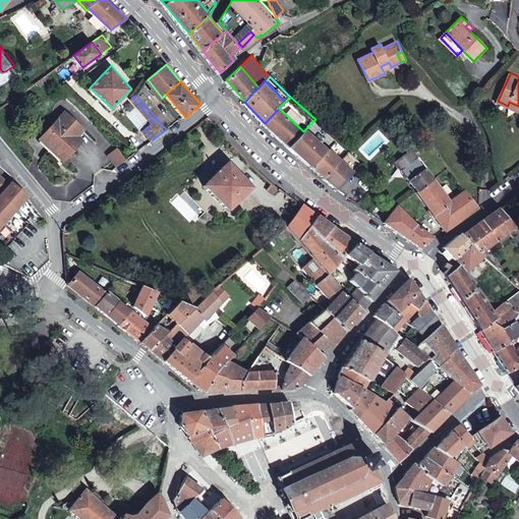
[(518,106),(509,102),(508,106),(518,111),(518,106)]
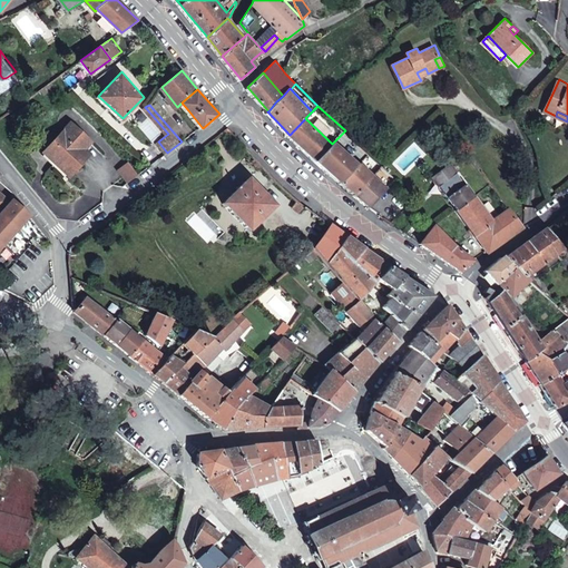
[(332,144),(305,118),(290,135),(316,160),(332,144)]
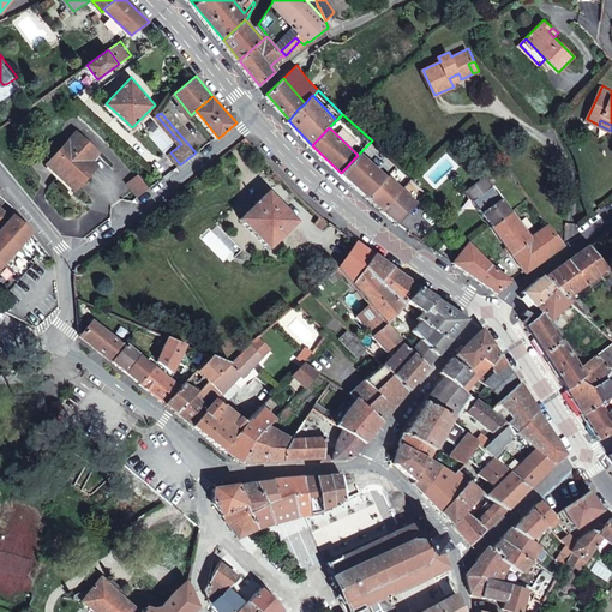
[(100,151),(78,131),(48,162),(65,179),(69,175),(77,183),(82,178),(84,180),(99,165),(93,160),(100,151)]
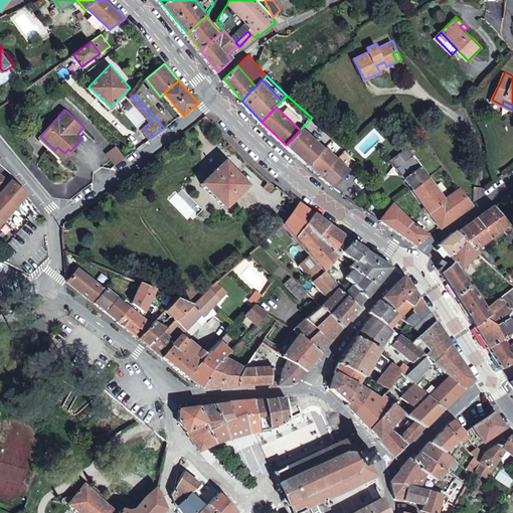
[(334,138),(312,118),(302,128),(324,148),(326,146),(334,138)]
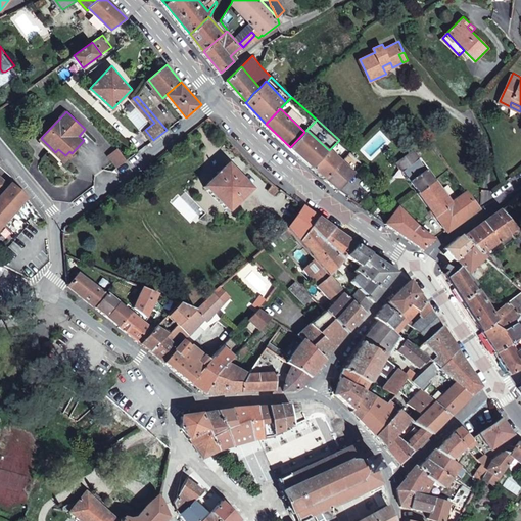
[(329,150),(306,130),(304,132),(290,147),(313,167),(329,150)]
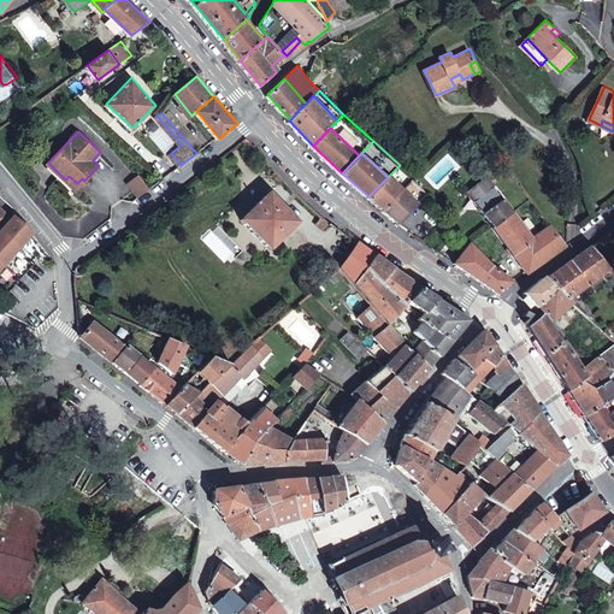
[(400,165),(390,175),(403,188),(405,189),(415,179),(400,165)]
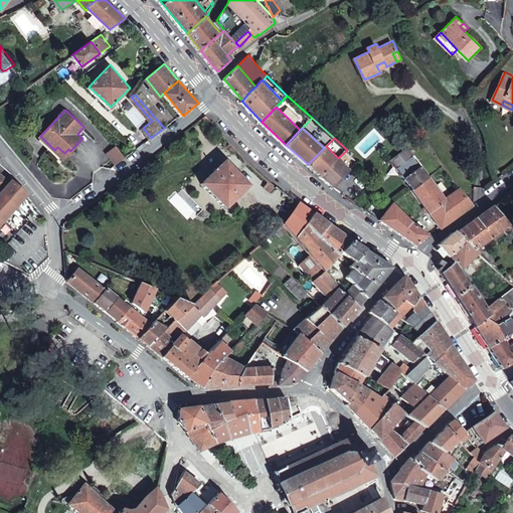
[(238,148),(234,144),(232,141),(228,145),(231,147),(235,151),(238,148)]
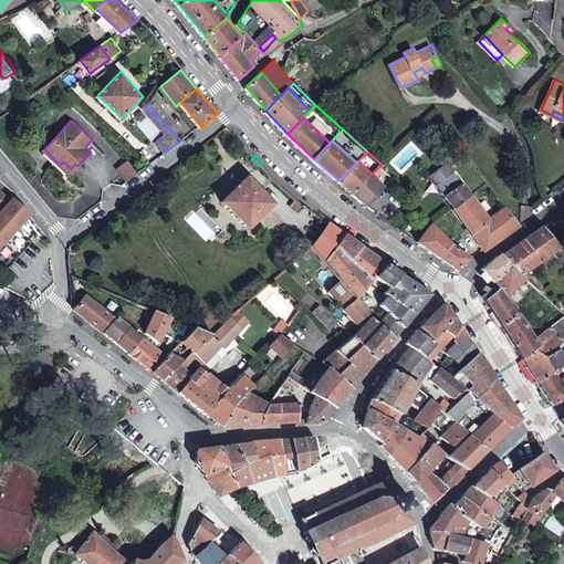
[(139,173),(129,160),(123,165),(133,177),(139,173)]
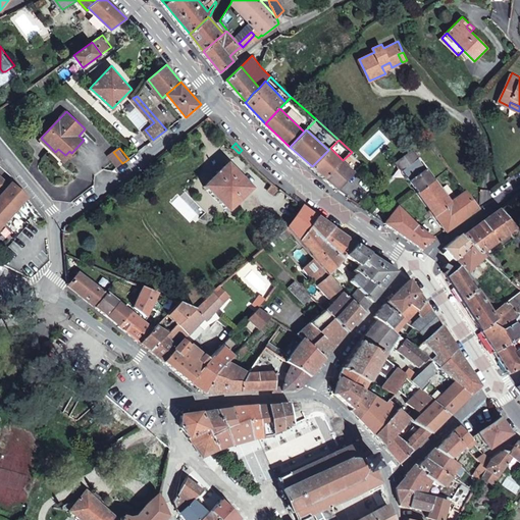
[(325,177),(343,160),(342,159),(330,148),(328,150),(312,166),(325,177)]
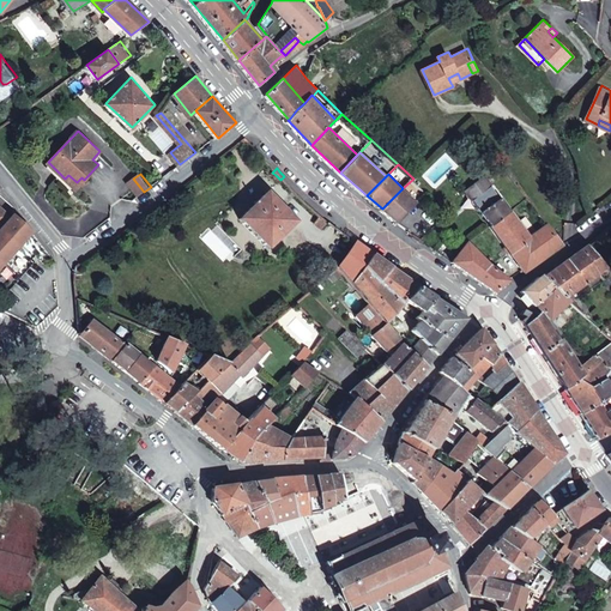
[(77,182),(68,175),(65,179),(76,188),(80,185),(77,182)]
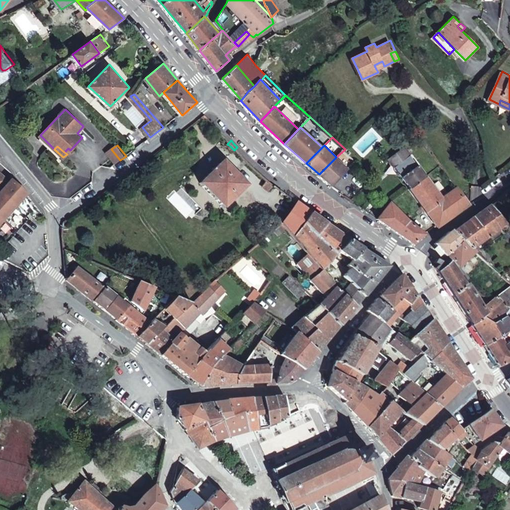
[(420,165),(406,147),(391,159),(411,187),(427,175),(420,165)]
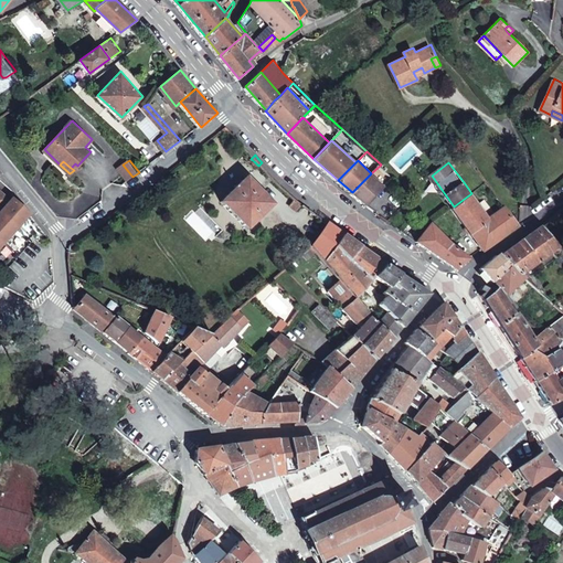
[(394,177),(381,165),(371,173),(384,186),(394,177)]
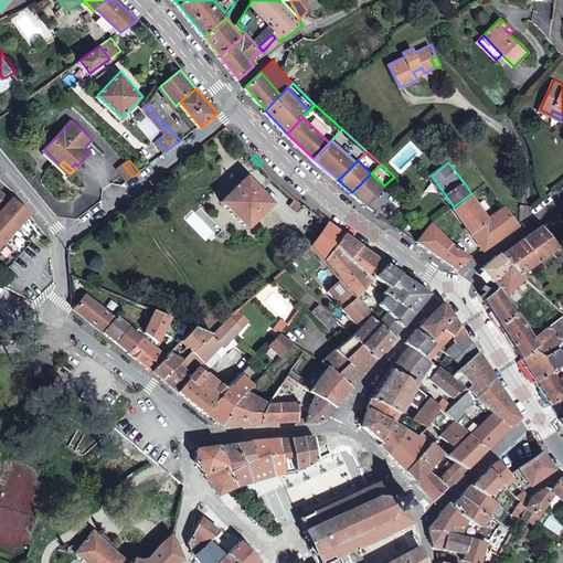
[(466,180),(457,168),(454,170),(464,182),(466,180)]
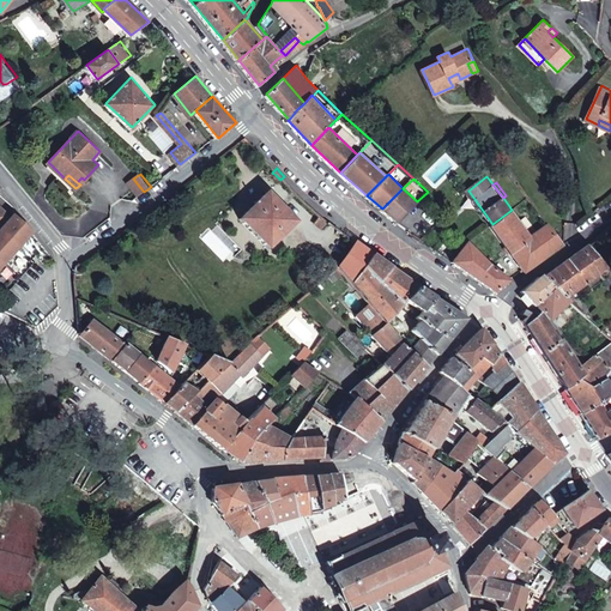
[(417,201),(403,188),(382,209),(398,222),(417,201)]
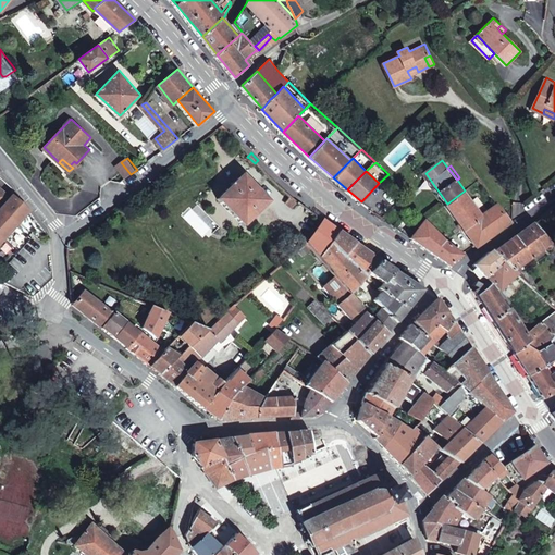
[(271,199),(245,172),(219,197),(245,224),(271,199)]
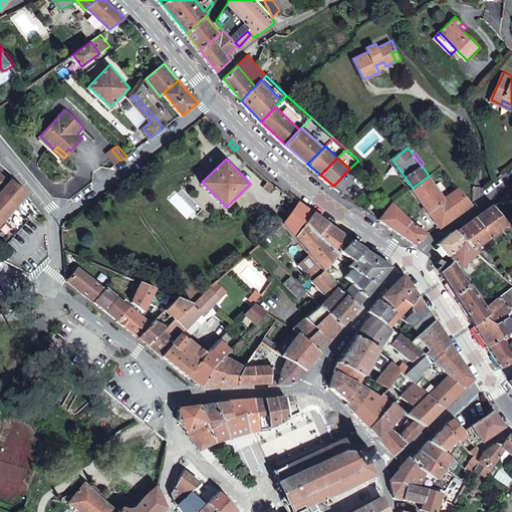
[(431,174),(424,164),(422,166),(429,176),(431,174)]
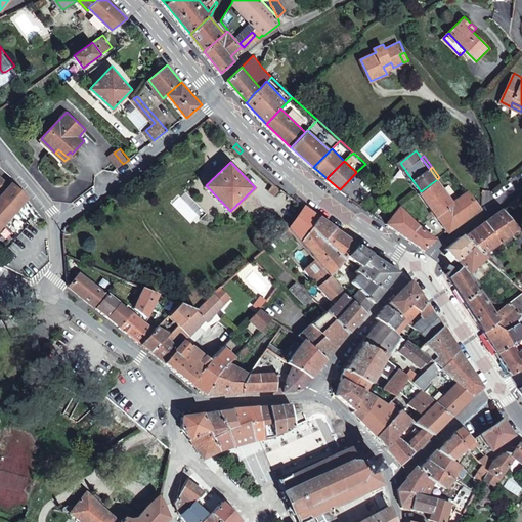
[(446,186),(439,177),(437,179),(444,188),(446,186)]
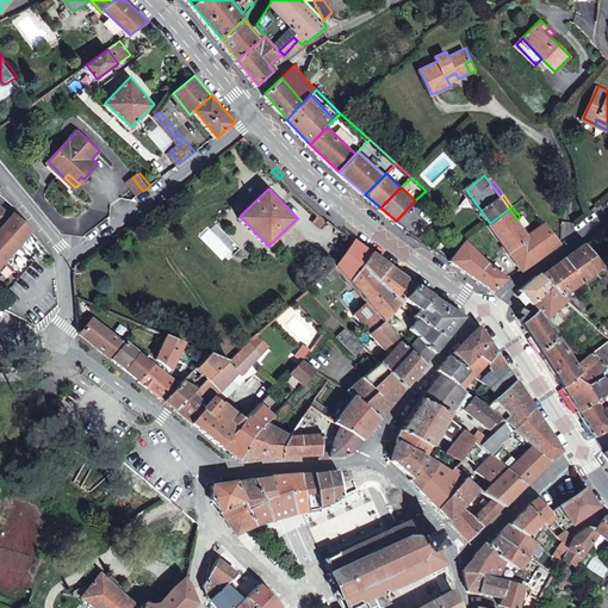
[(7,210),(0,209),(0,228),(13,215),(7,210)]
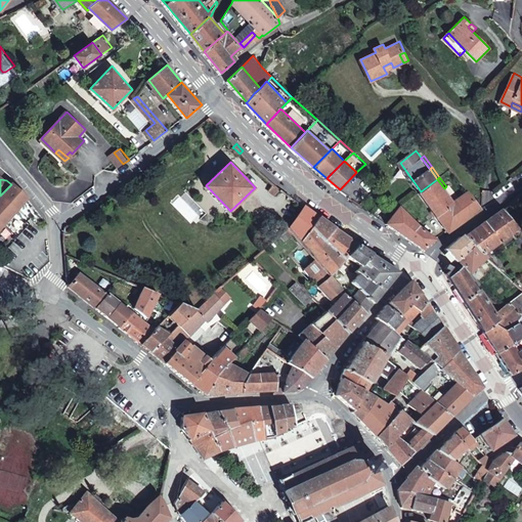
[(453,202),(437,179),(421,191),(448,230),(449,231),(482,208),(480,206),(470,192),(469,190),(461,196),(453,202)]
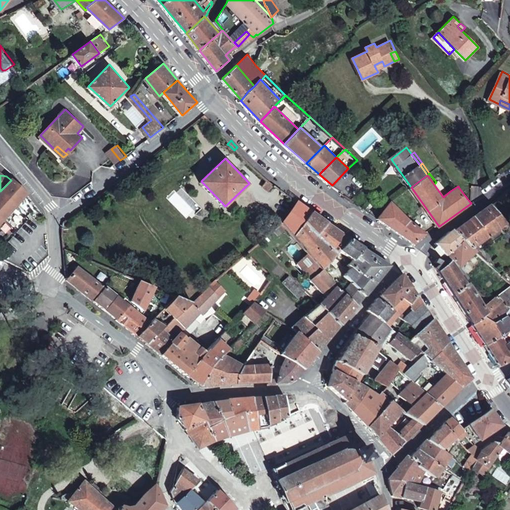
[(0,223),(29,192),(13,178),(12,178),(11,180),(0,191),(0,223)]
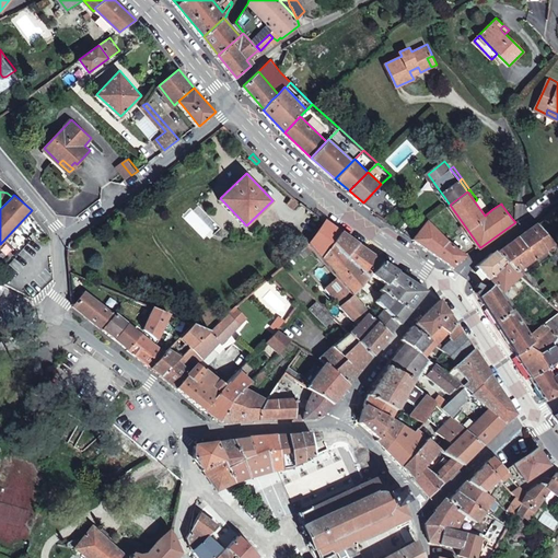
[(301,201),(294,195),(289,201),(297,208),(302,201),(301,201)]
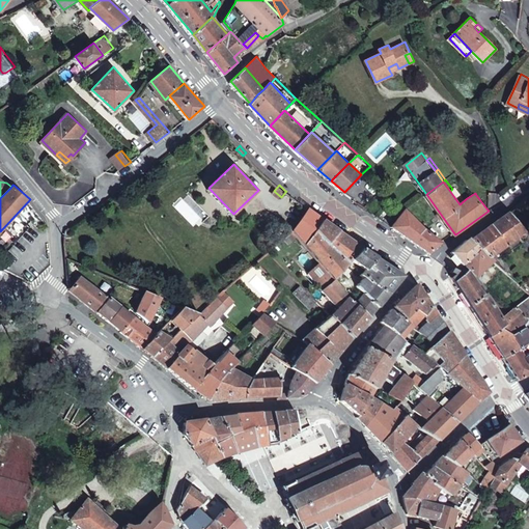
[(467,198),(457,186),(452,189),(450,191),(460,204),(467,198)]
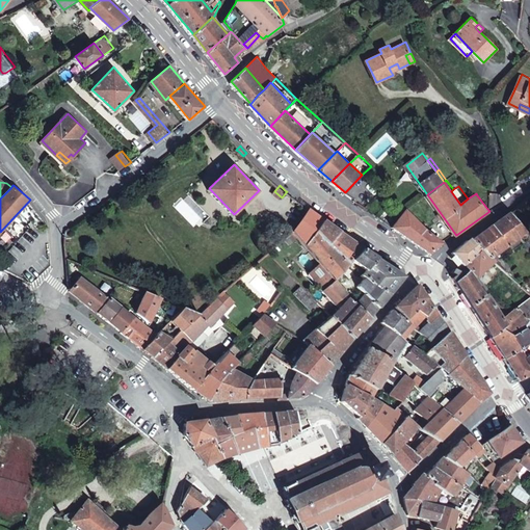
[(325,219),(311,208),(294,230),(295,231),(306,244),(317,230),(325,219)]
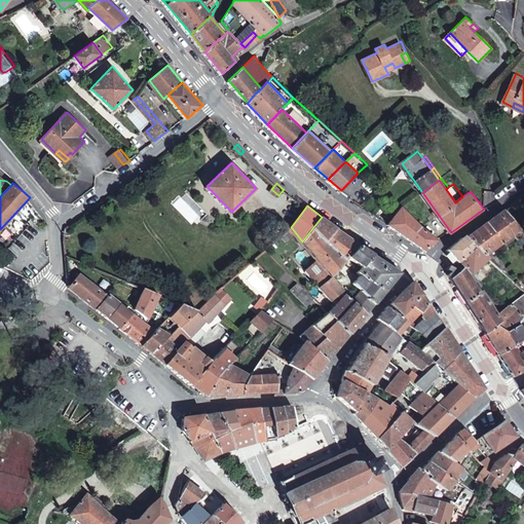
[(422,226),(403,207),(388,224),(425,250),(426,250),(439,239),(422,226)]
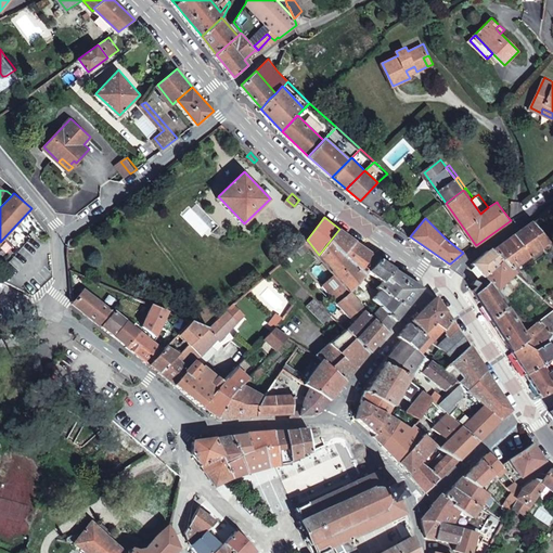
[(550,241),(534,220),(514,234),(530,256),(545,244),(549,248),(552,246),(552,244),(550,241)]
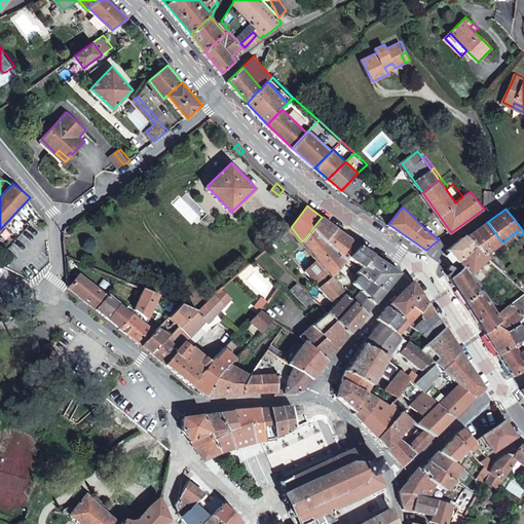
[(361,245),(337,228),(322,217),(313,227),(302,241),(320,262),(321,263),(326,269),(331,275),(332,275),(339,267),(346,260),(350,256),(349,256),(361,245)]
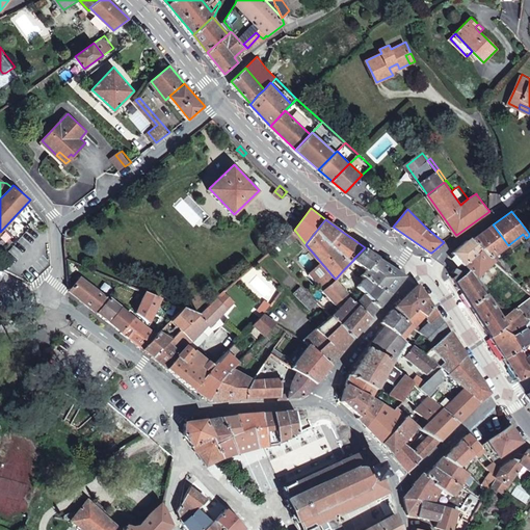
[(508,245),(493,224),(473,239),(483,248),(492,257),(508,245)]
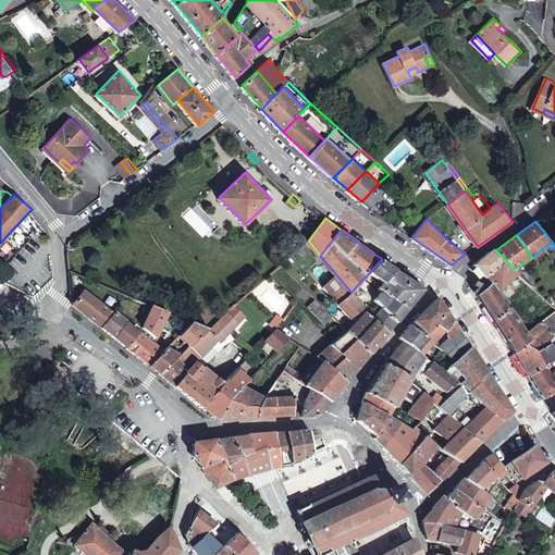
[(492,253),(491,250),(475,263),(485,276),(488,276),(489,275),(497,268),(496,267),(506,260),(495,250),(492,253)]
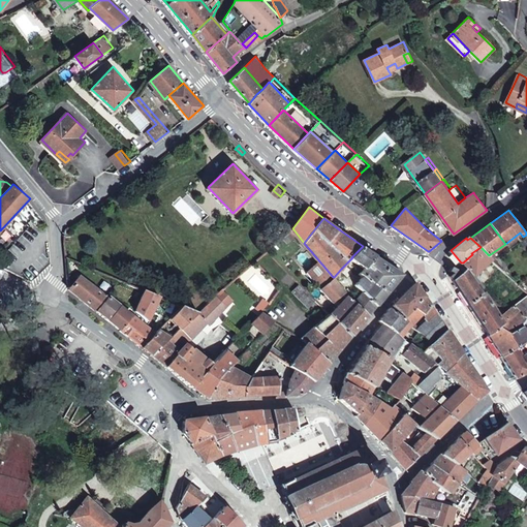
[(376,254),(363,246),(351,257),(352,257),(365,267),(366,268),(376,254)]
